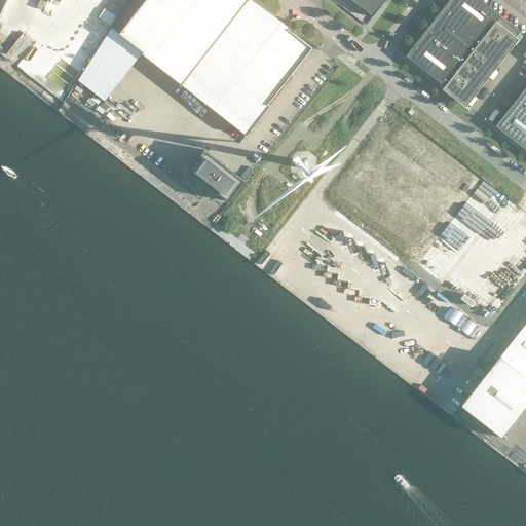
[(312,48),(289,30),(290,28),(254,0),(143,0),(139,5),(141,7),(119,34),(144,52),(142,54),(211,108),(211,107),(221,114),(220,115),(223,117),(247,136),(293,76),(292,75),(312,48)]
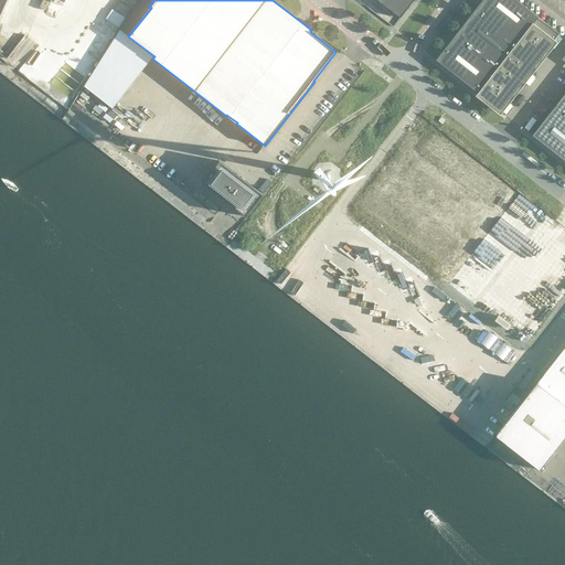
[(376,0),(400,18),(414,0),(376,0)]
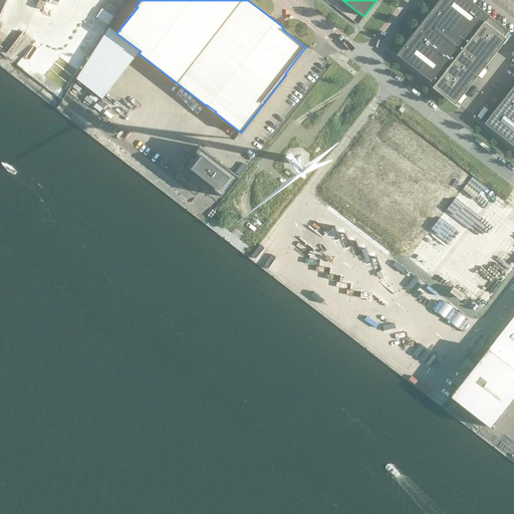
[(456,104),(507,39),(504,37),(509,31),(469,0),(439,0),(397,55),(435,84),(434,86),(433,87),(455,105),(456,104)]
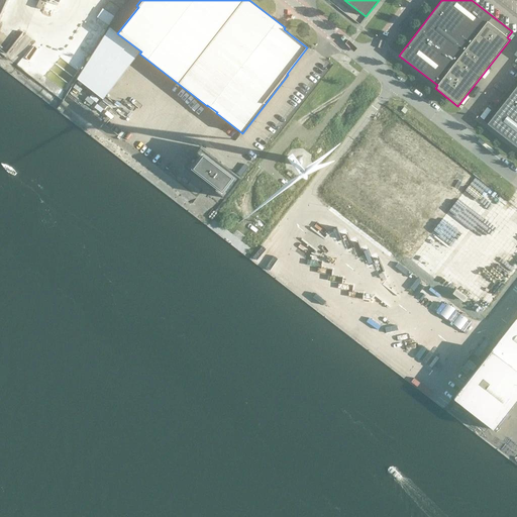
[(108,24),(114,16),(104,10),(99,18),(108,24)]
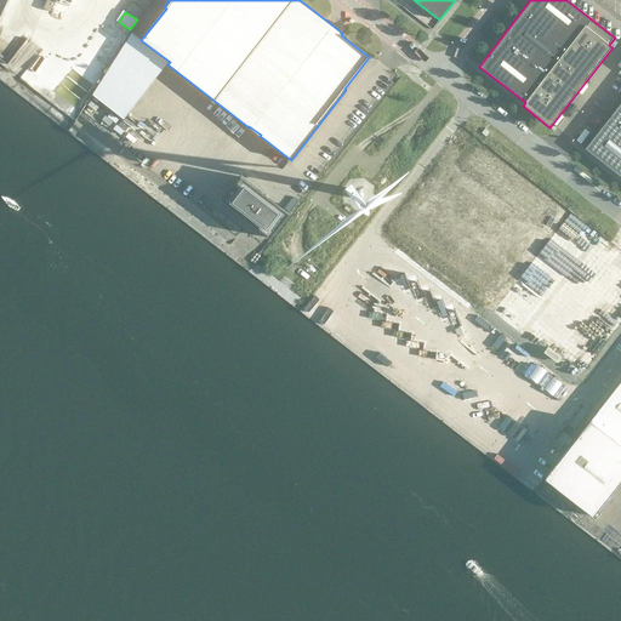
[(620,176),(620,104),(586,149),(620,176)]
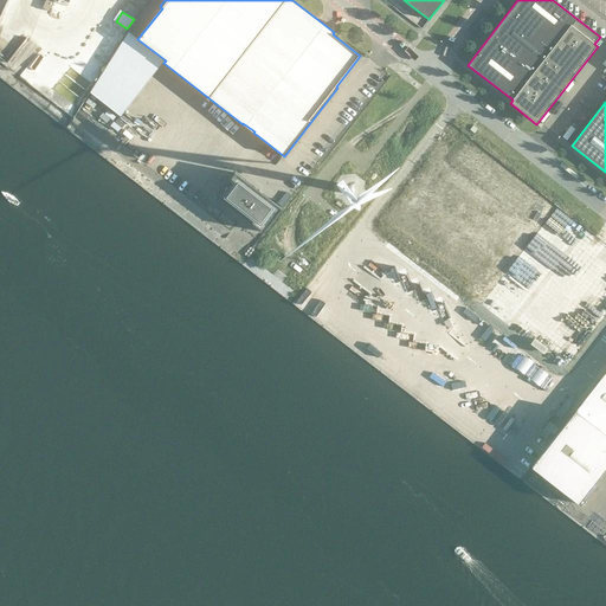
[(217,197),(264,233),(283,210),(236,173),(217,197)]
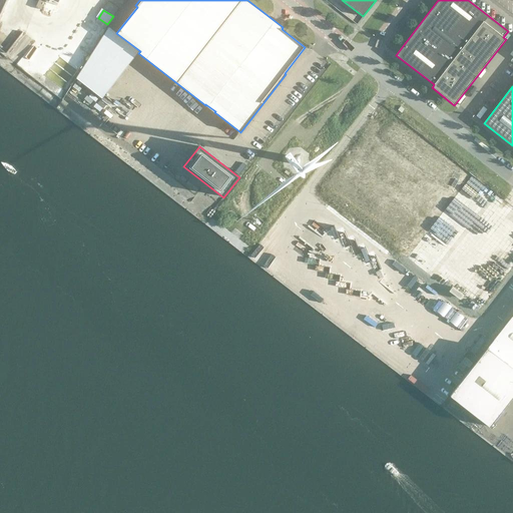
[(447,302),(440,311),(461,326),(468,317),(447,302)]
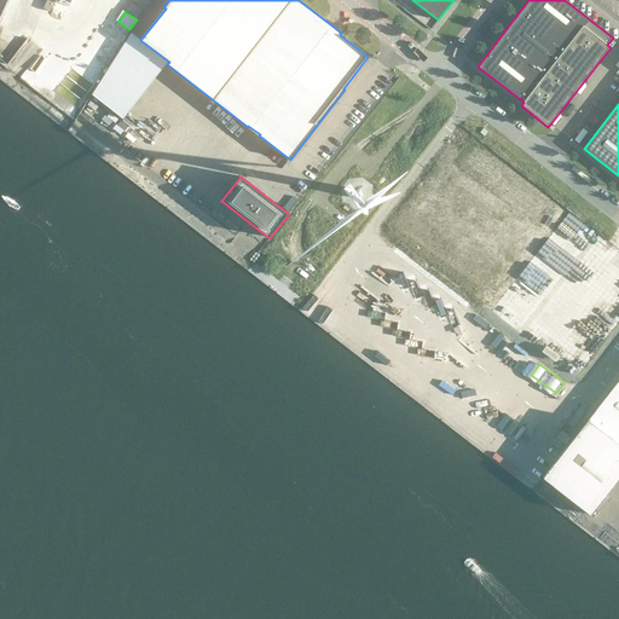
[(618,380),(543,478),(591,515),(618,479),(618,380)]
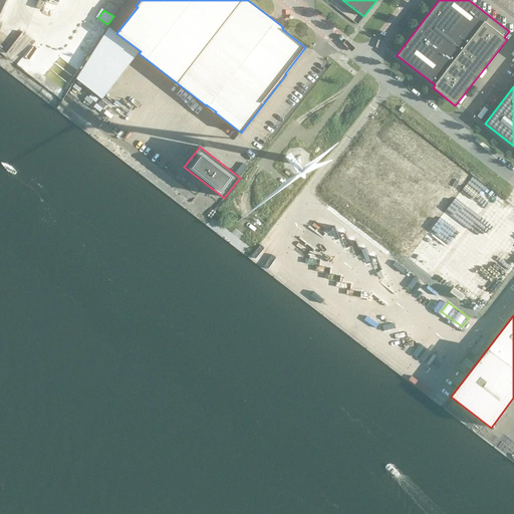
[(483,336),(471,352),(475,355),(488,339),(483,336)]
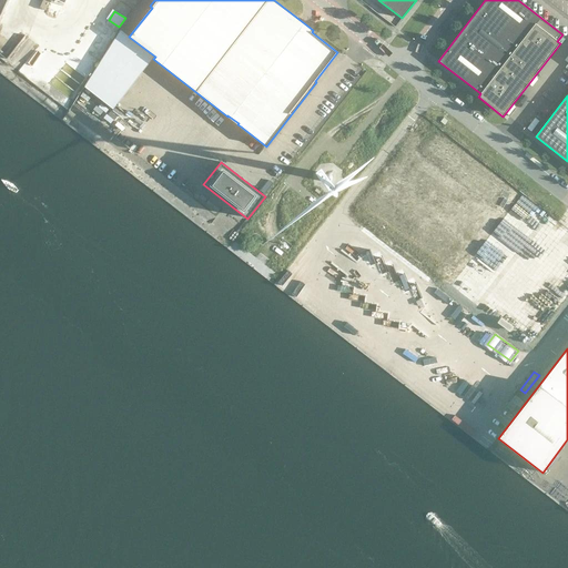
[(518,388),(514,393),(525,402),(528,396),(518,388)]
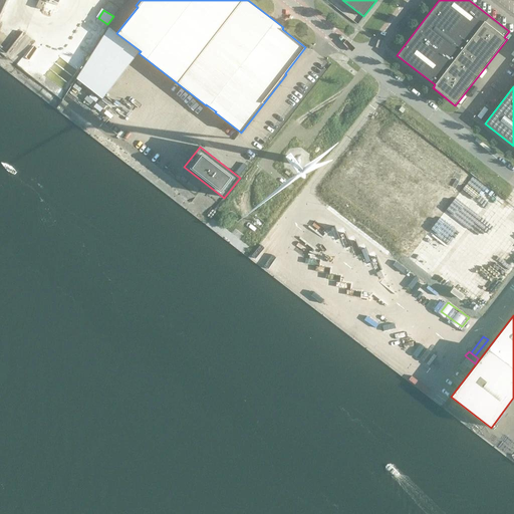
[(474,364),(466,358),(463,363),(471,369),(474,364)]
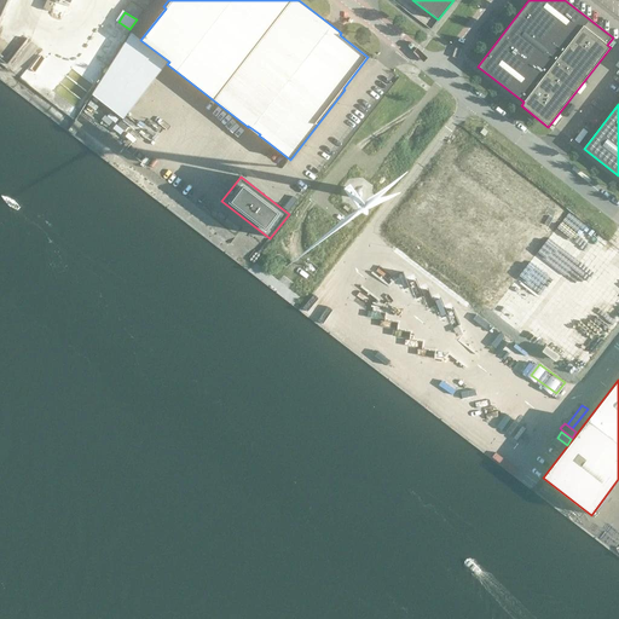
[(556,438),(551,444),(557,449),(562,441),(556,438)]
